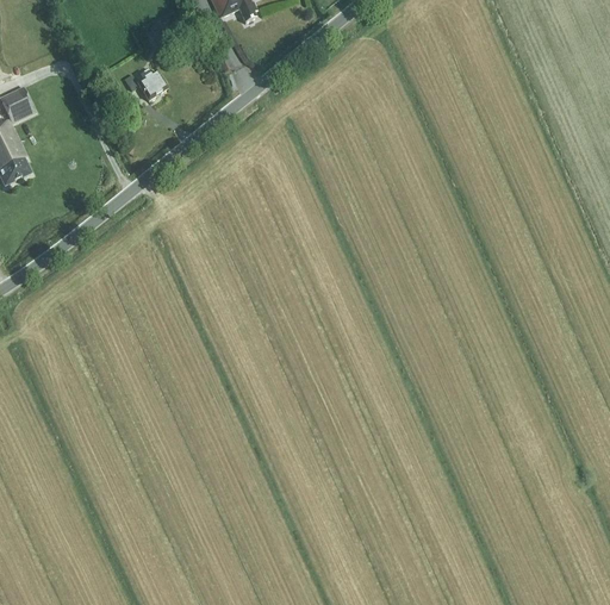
[(212,0),(221,17),(238,7),(246,22),(256,17),(254,11),(257,10),(253,0),(212,0)]
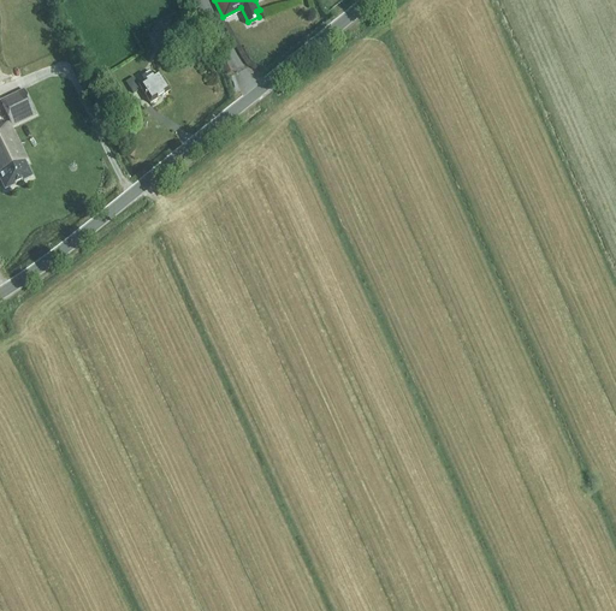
[(154,73),(150,67),(142,72),(146,78),(138,83),(134,75),(126,79),(134,90),(141,85),(150,101),(152,100),(154,100),(157,98),(158,96),(170,88),(159,70),(154,73)]
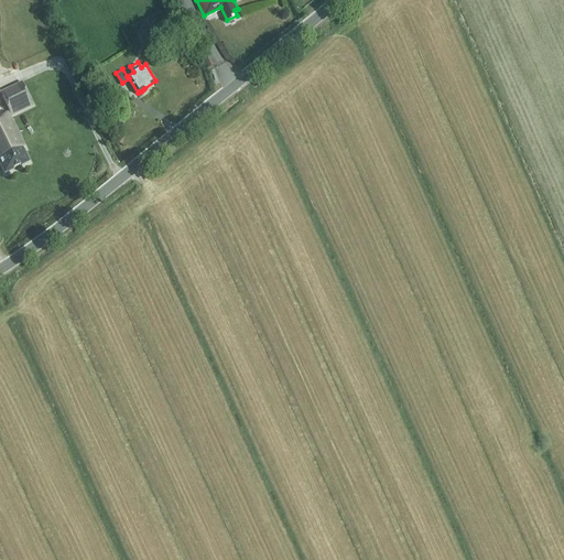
[(0,89),(0,90),(11,112),(32,101),(22,79),(0,89)]
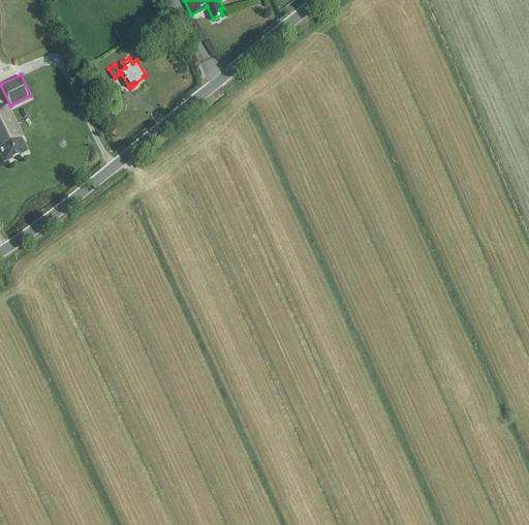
[(23,135),(9,105),(7,102),(0,105),(0,151),(4,160),(27,149),(21,136),(23,135)]
